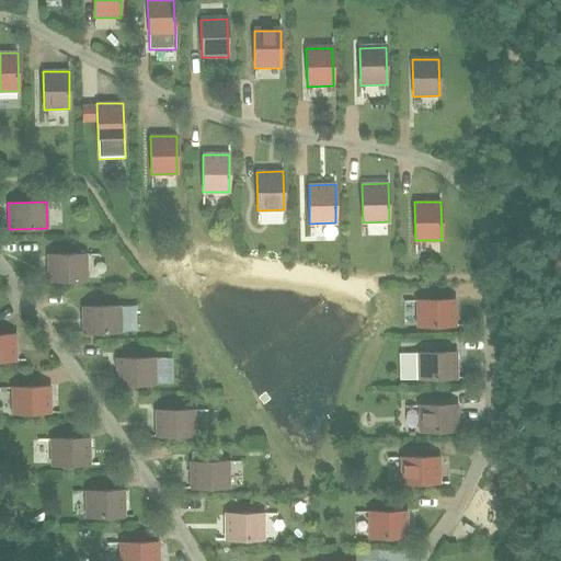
[(47,281),(86,279),(86,254),(47,254),(47,281)]
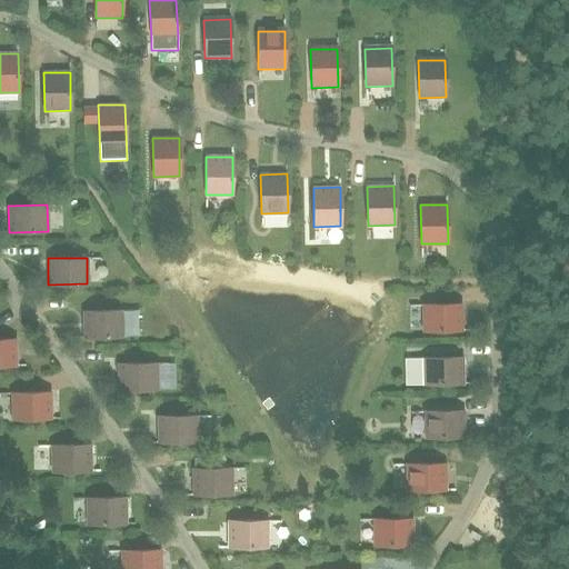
[(423,331),(462,330),(461,303),(422,305),(423,331)]
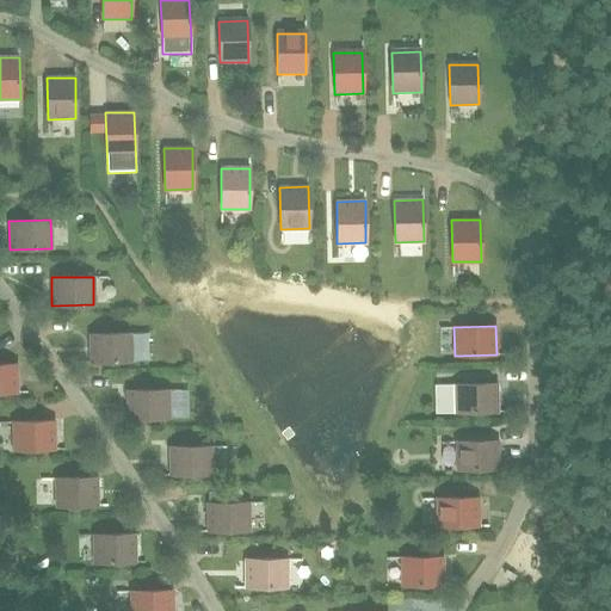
[(90,363),(131,362),(131,333),(88,334),(90,363)]
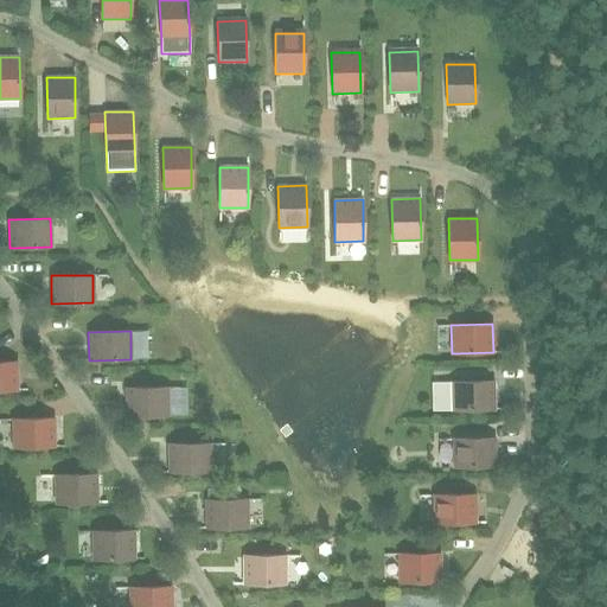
[(0,389),(17,389),(16,360),(0,360),(0,389)]
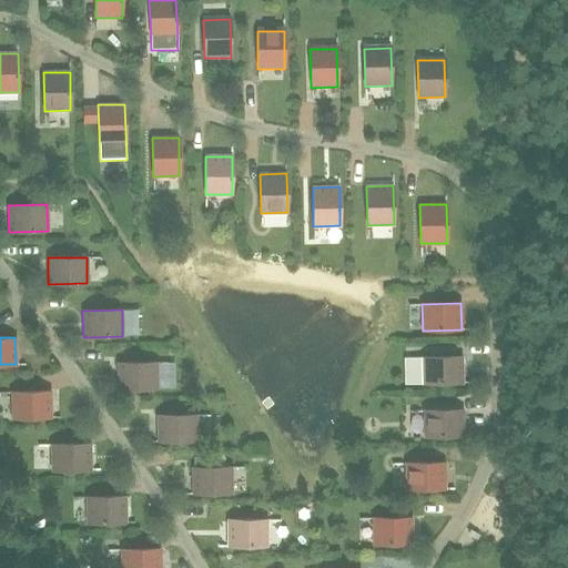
[(424,384),(462,383),(462,356),(423,357),(424,384)]
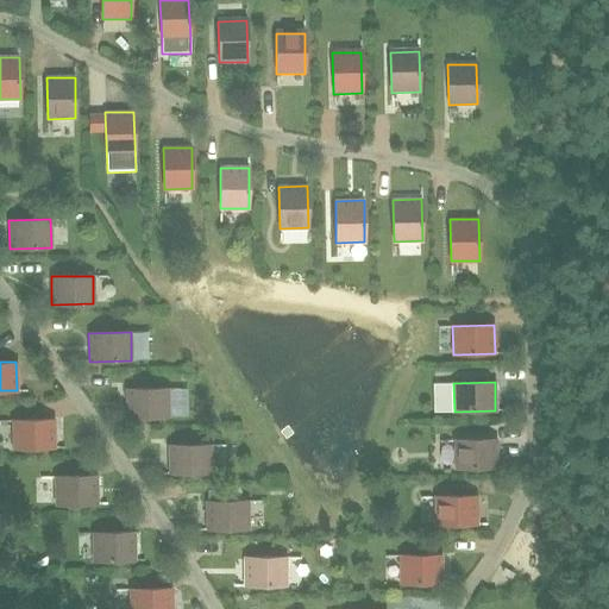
[(126,418),(168,416),(168,388),(126,389),(126,418)]
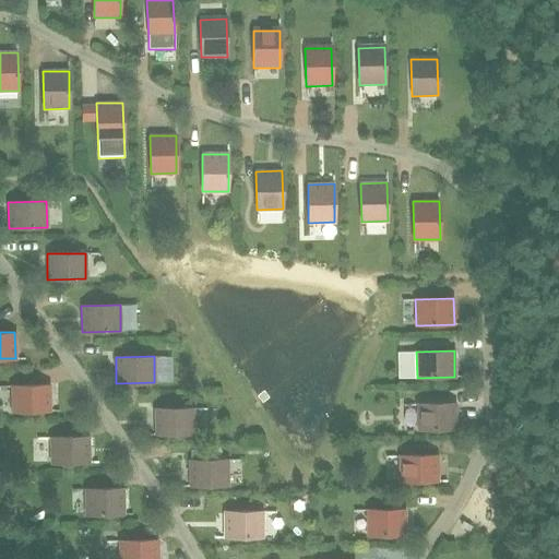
[(12,412),(50,411),(49,384),(11,385),(12,412)]
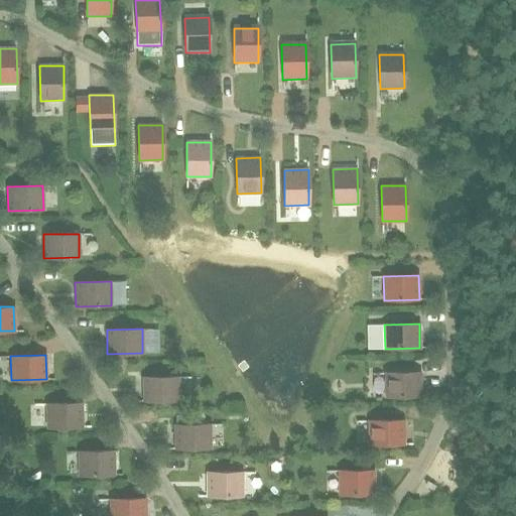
[(385,397),(421,396),(420,372),(385,373),(385,397)]
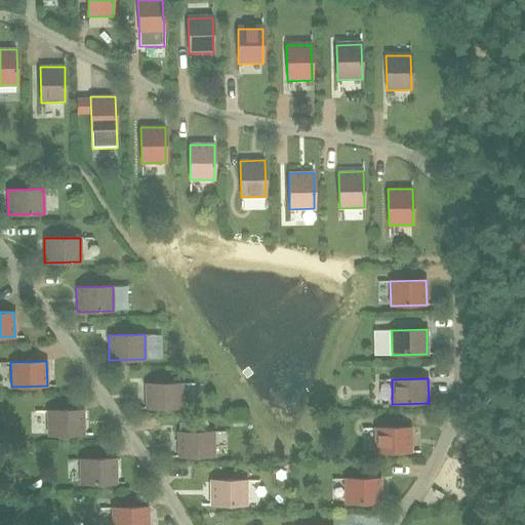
[(146,408),(182,408),(182,384),(146,384),(146,408)]
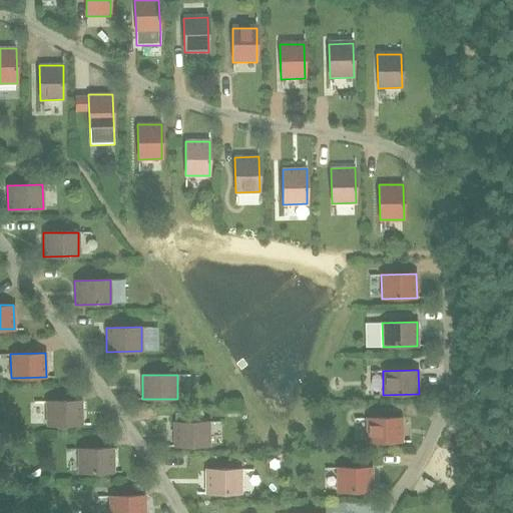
[(47,425),(81,424),(81,400),(46,401),(47,425)]
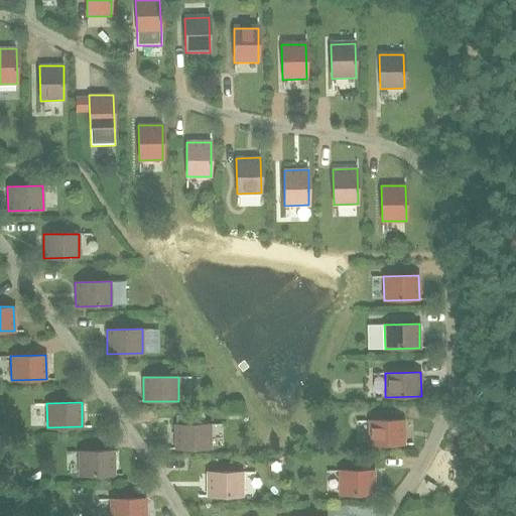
[(369,444),(404,444),(404,420),(369,420),(369,444)]
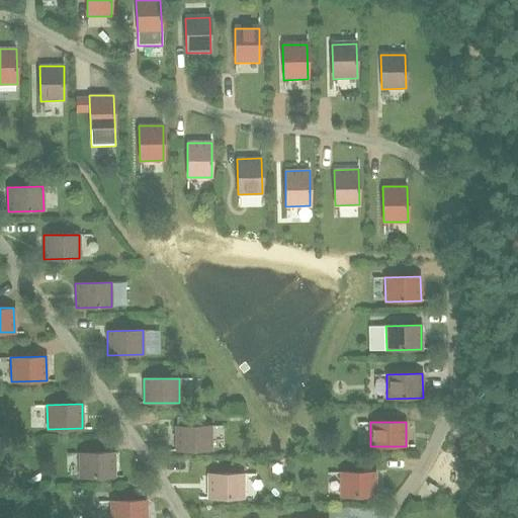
[(176,450),(210,450),(210,426),(175,426),(176,450)]
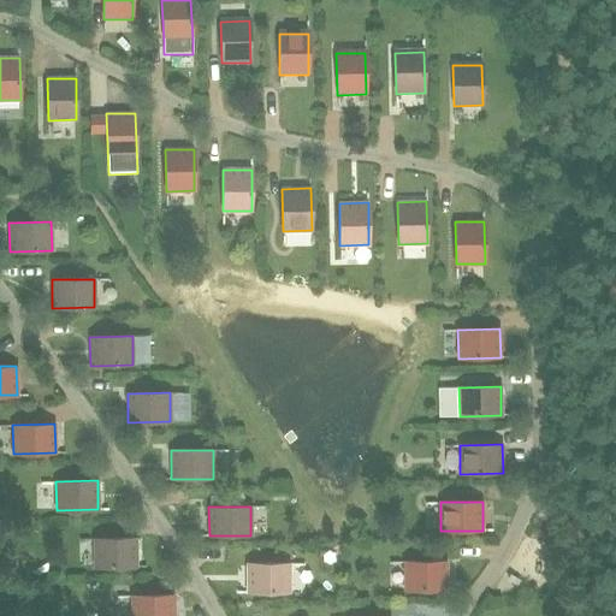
[(94,567),(136,567),(136,538),(94,539),(94,567)]
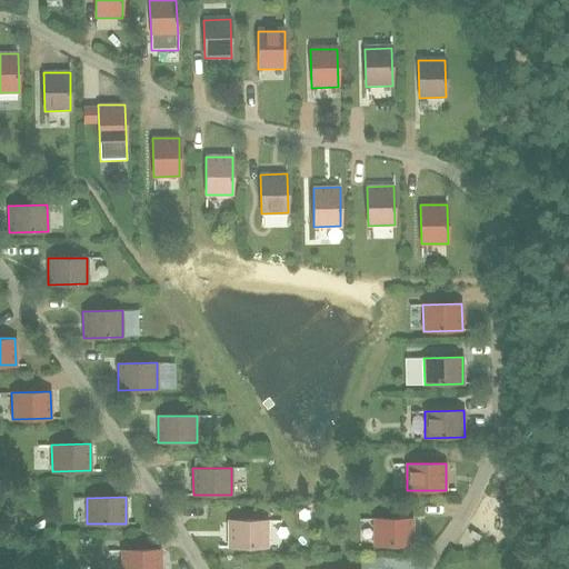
[(373,545),(412,545),(412,518),(373,518),(373,545)]
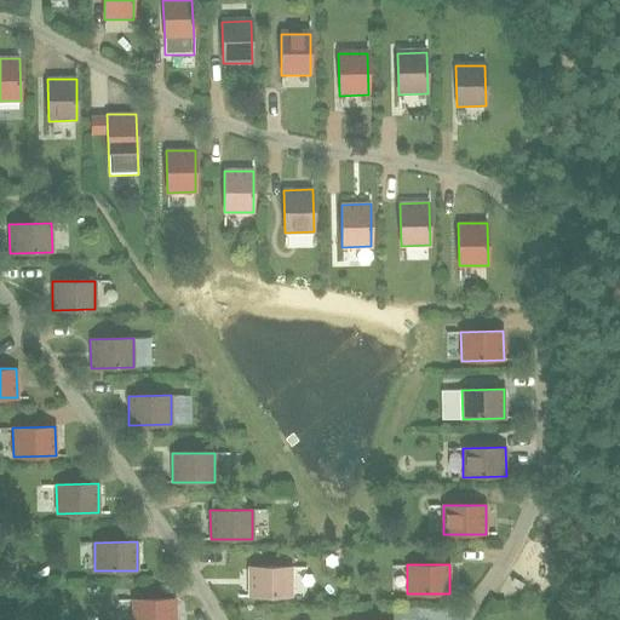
[(248,596),(291,596),(291,567),(248,567),(248,596)]
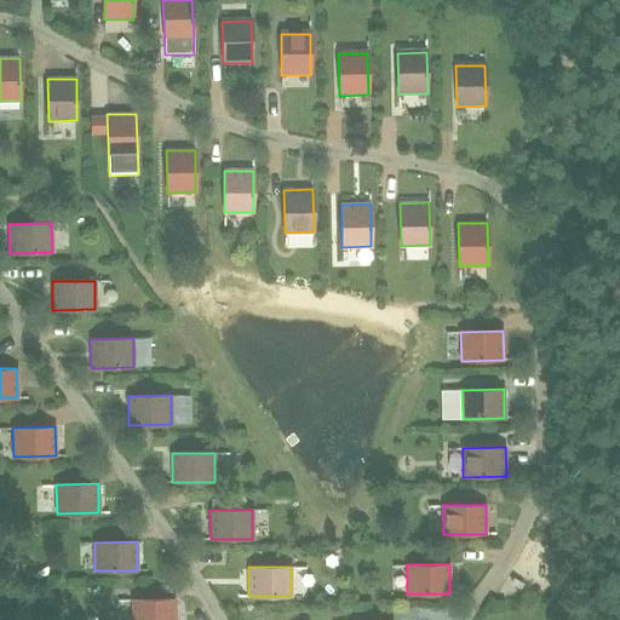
[(132,619),(174,619),(174,598),(132,600),(132,619)]
